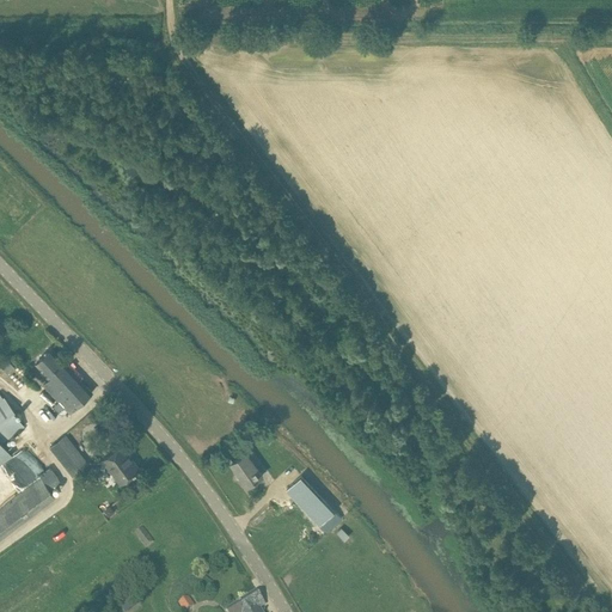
[(51,348),(36,363),(50,379),(43,385),(71,414),(93,392),(51,348)]
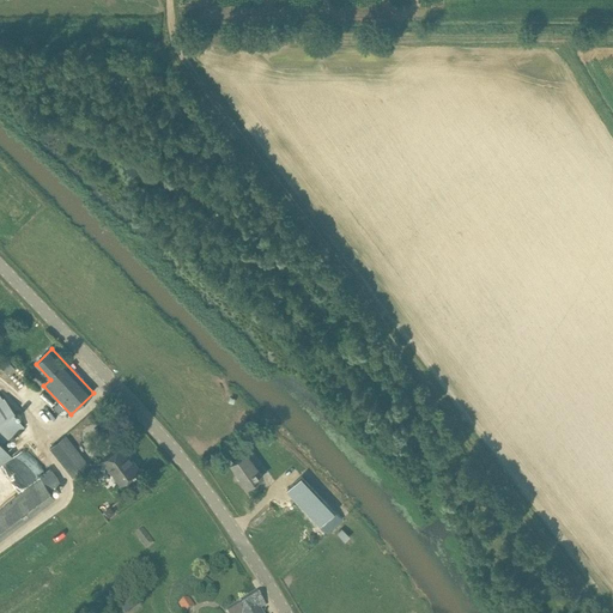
[(19,365),(10,356),(0,364),(0,368),(7,376),(19,365)]
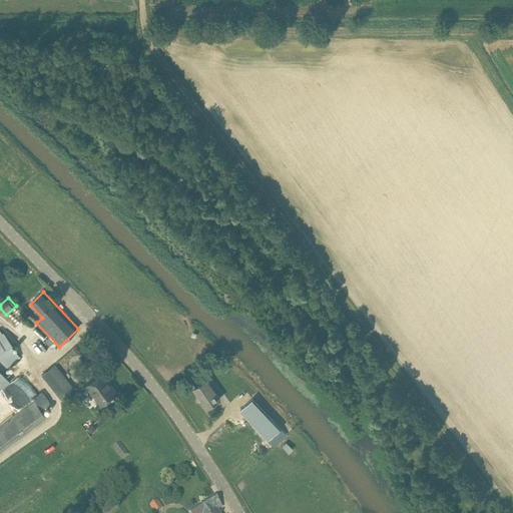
[(0,390),(11,383),(2,371),(20,358),(0,329),(0,390)]
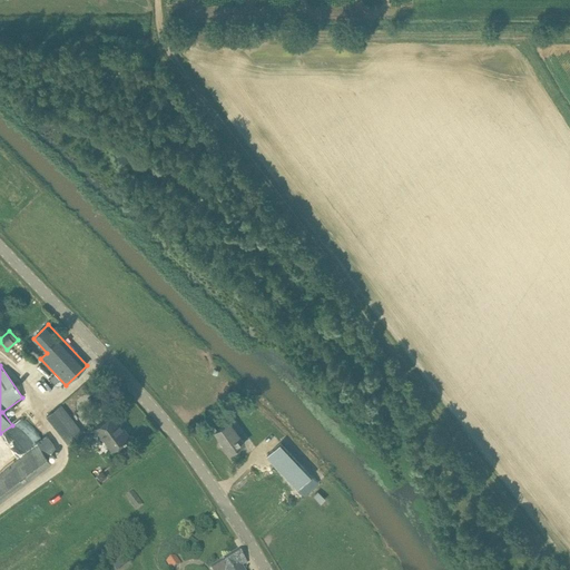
[(252,404),(247,409),(252,413),(256,409),(252,404)]
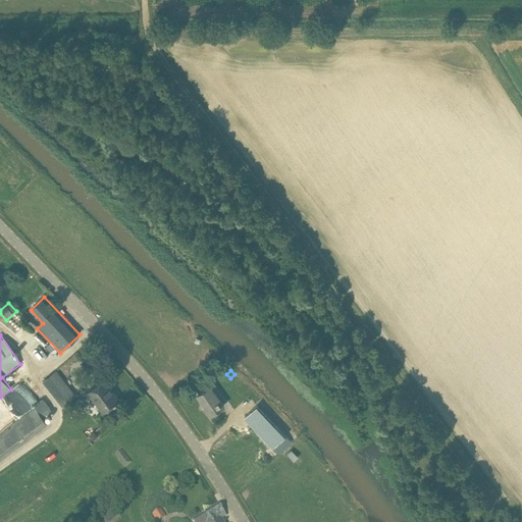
[(43,381),(62,406),(75,396),(56,371),(43,381)]
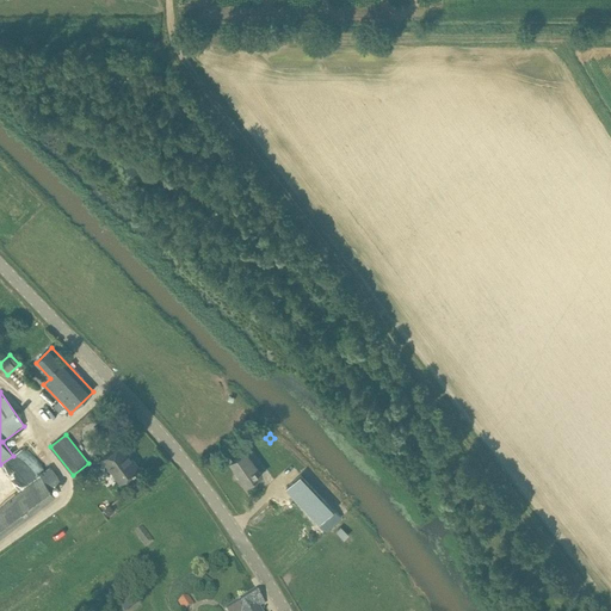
[(123,445),(103,460),(107,464),(110,463),(123,481),(140,468),(123,445)]
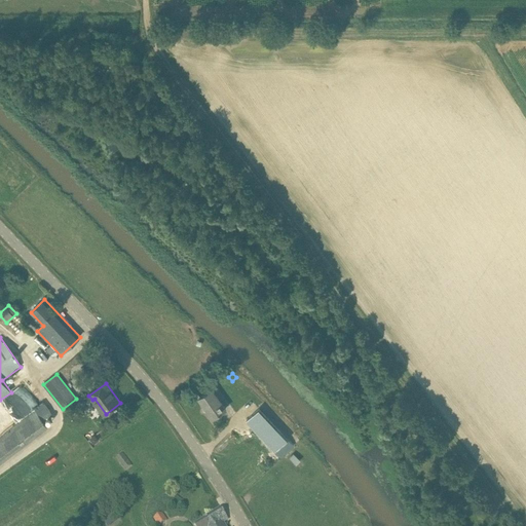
[(199,399),(213,418),(226,409),(212,389),(199,399)]
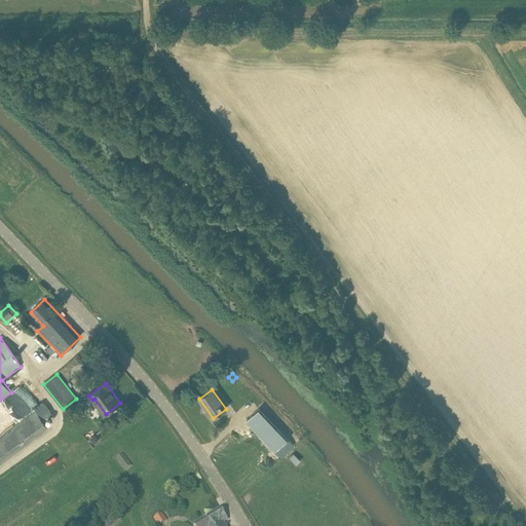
[(34,409),(36,412),(0,438),(0,461),(47,426),(43,421),(52,415),(43,402),(34,409)]
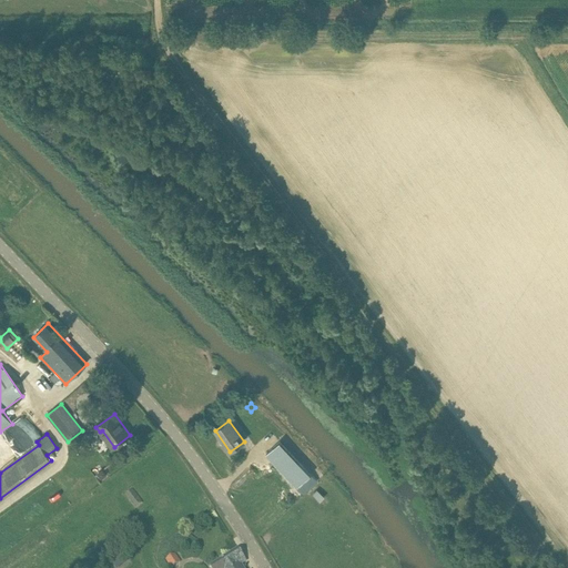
[(280,442),(266,454),(272,460),(296,487),(311,474),(280,442)]
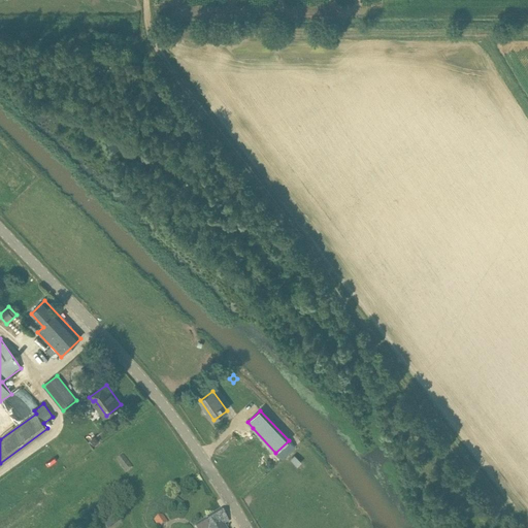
[(124,455),(117,460),(126,472),(132,467),(124,455)]
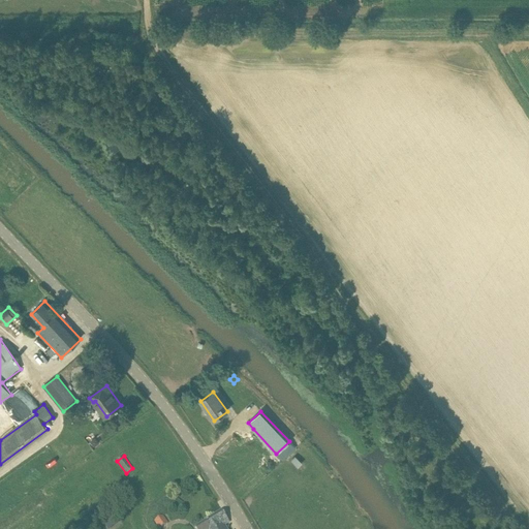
[(227,528),(225,525),(229,523),(222,511),(196,528),(227,528)]
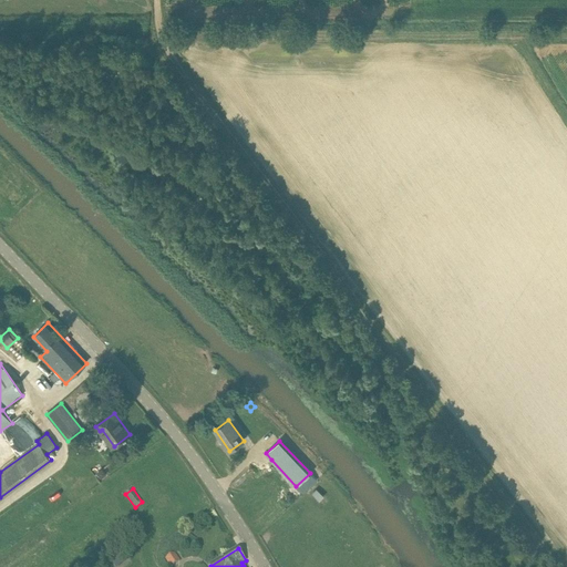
[(119,566),(131,559),(124,550),(111,560),(115,566),(119,566)]
